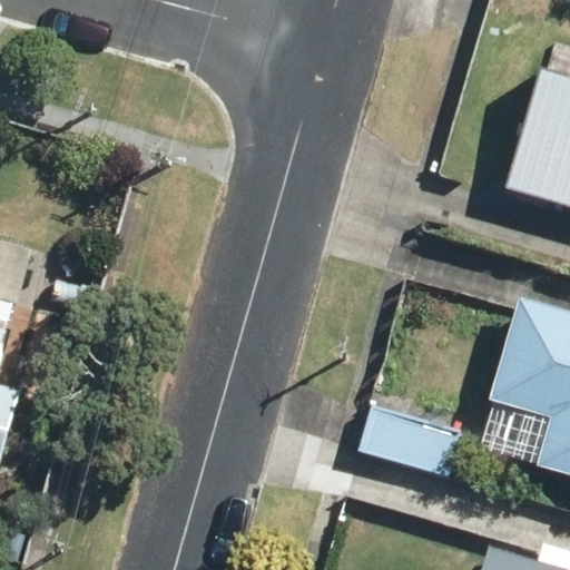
[(569,77),(540,69),(505,186),(569,205),(569,77)]
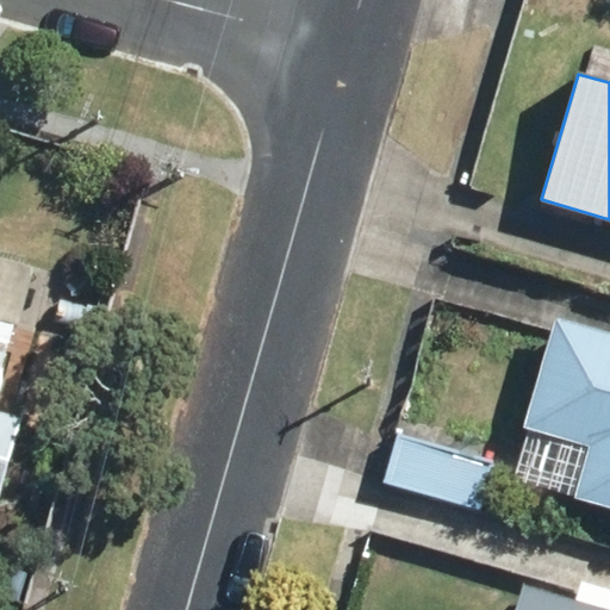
[(0,499),(6,502),(30,419),(1,411),(44,267),(0,254),(0,499)]
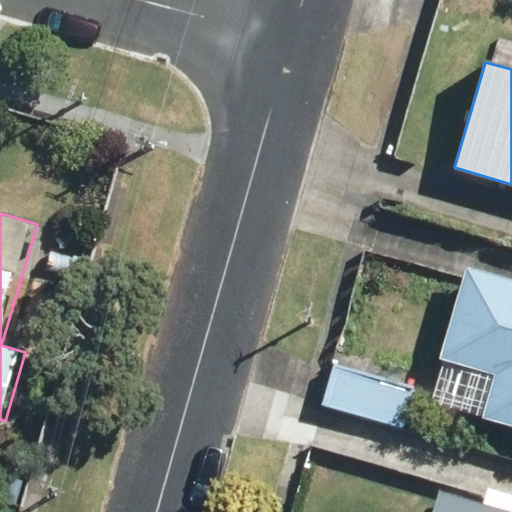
[(435,358),(491,374),(480,414),(511,423),(511,281),(461,267),(435,358)]
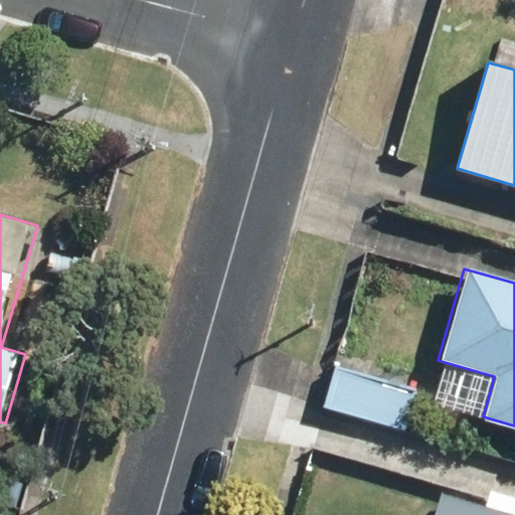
[(335,364),(323,404),(403,427),(414,387),(335,364)]
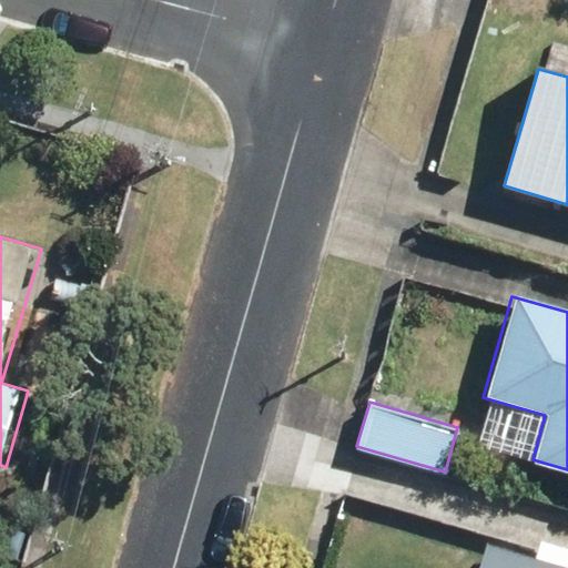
[(567,567),(485,546),(478,567),(567,567)]
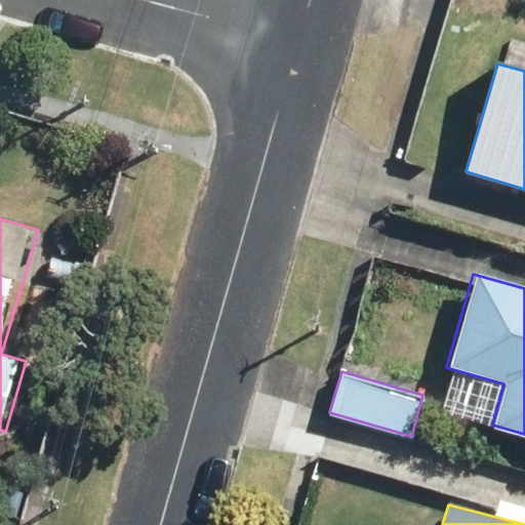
All buildings are outlined.
